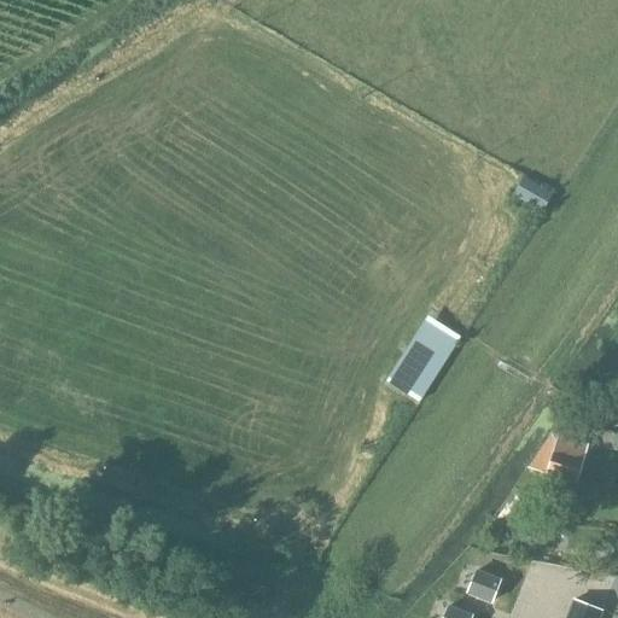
[(514,193),(543,210),(554,193),(524,176),(514,193)]
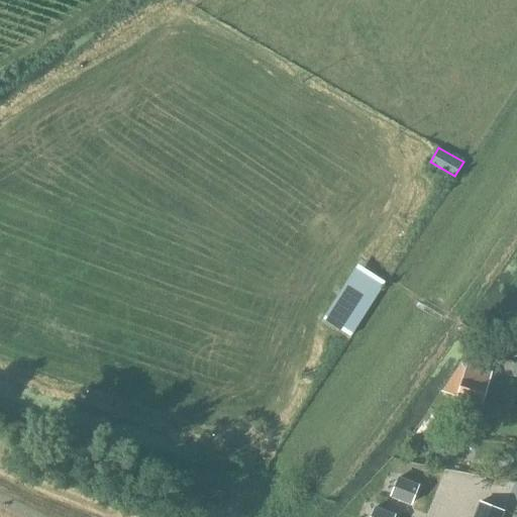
[(385,282),(367,270),(330,324),(349,336),(385,282)]
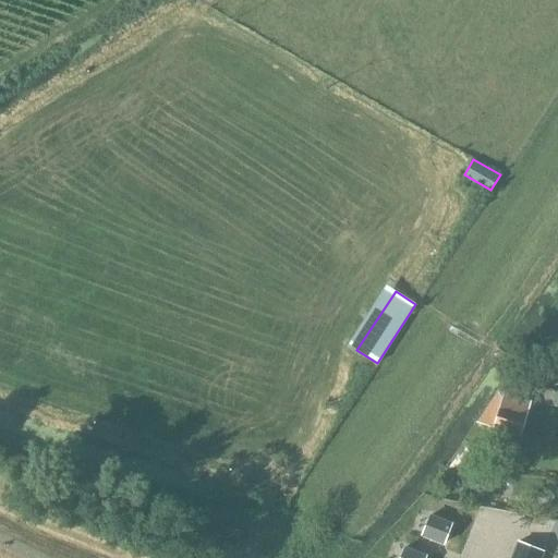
[(497,426),(523,434),(530,412),(502,404),(497,426)]
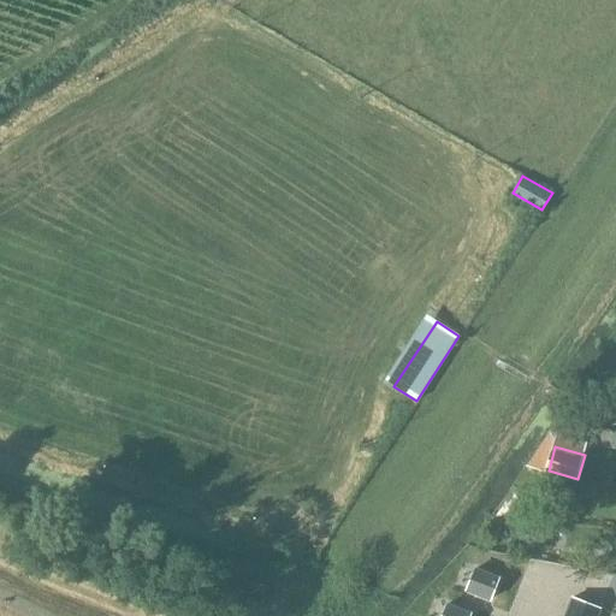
[(498,579),(475,569),(467,591),(490,600),(498,579)]
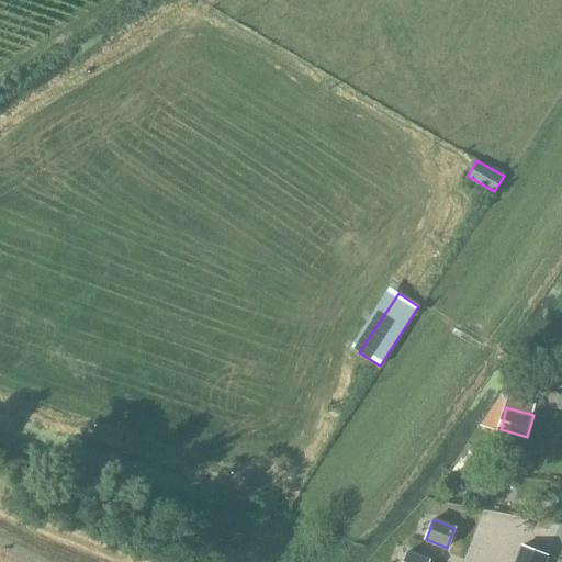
[(544,561),(548,557),(521,546),(515,561),(544,561)]
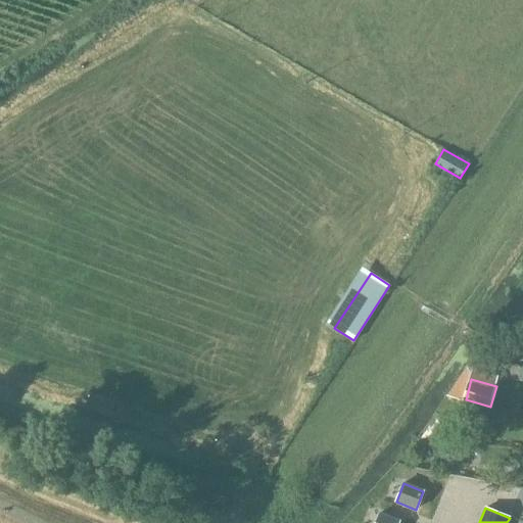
[(398,522),(399,521),(379,513),(375,522),(398,522)]
